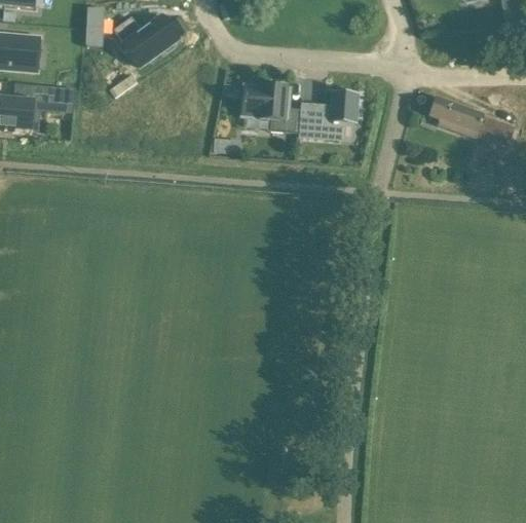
[(0,0),(0,5),(36,8),(37,0),(0,0)]
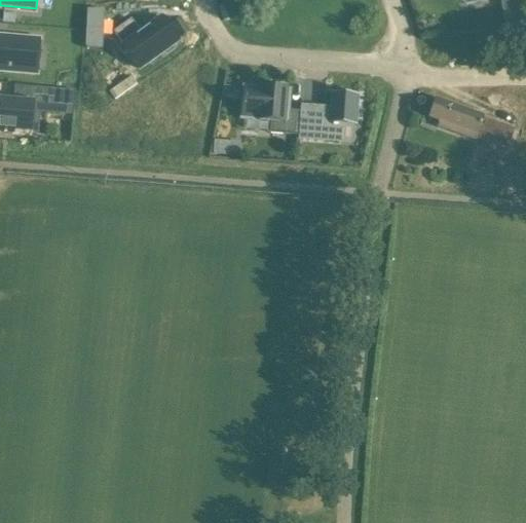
[(523,24),(518,0),(500,0),(506,28),(523,24)]
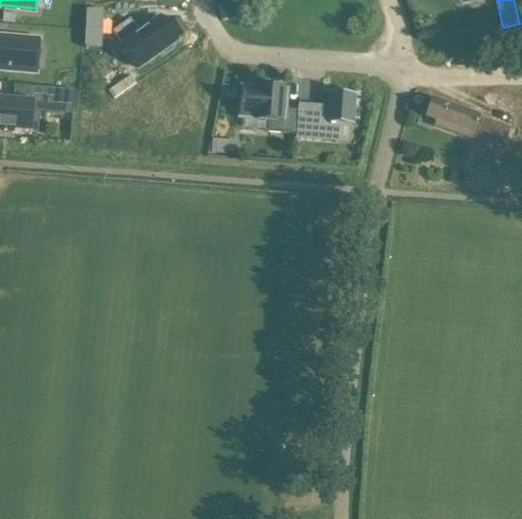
[(144,21),(119,40),(138,65),(176,39),(163,20),(150,30),(144,21)]
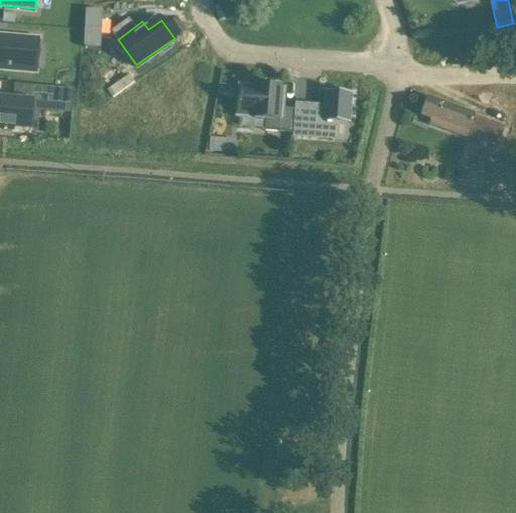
[(0,33),(0,67),(35,71),(38,36),(0,33)]
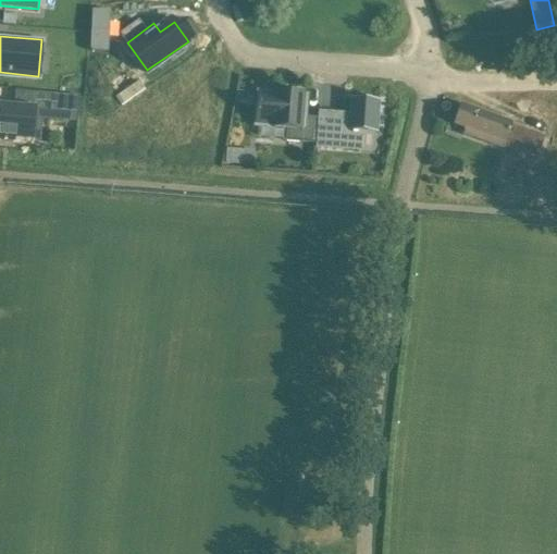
[(285,138),(316,142),(318,115),(305,114),(307,94),(304,93),(305,88),(289,87),(289,91),(273,90),(273,91),(259,89),(256,123),(271,124),(286,125),(285,138)]
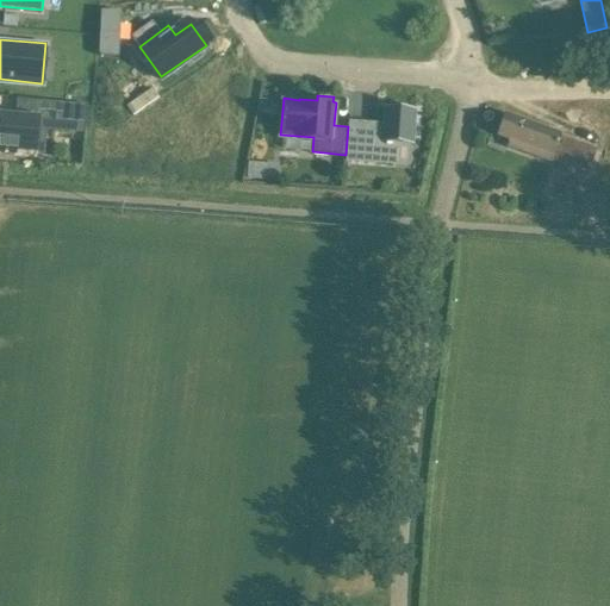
[(0,112),(0,149),(37,152),(39,117),(56,118),(57,100),(26,98),(25,114),(14,113),(0,112)]
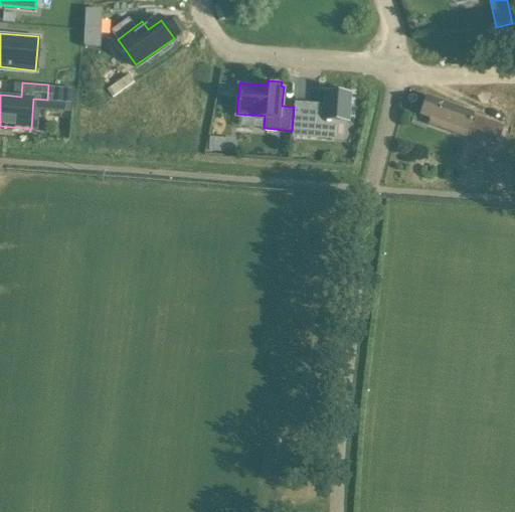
[(47,100),(46,104),(71,106),(73,87),(48,84),(47,100)]
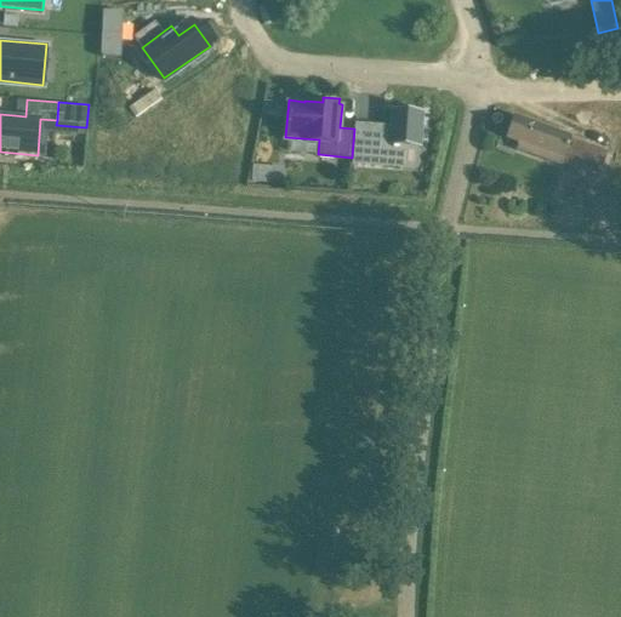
[(355,119),(352,163),(354,163),(354,159),(405,163),(406,143),(421,144),(423,110),(391,108),(389,124),(358,121),(358,120),(355,119)]
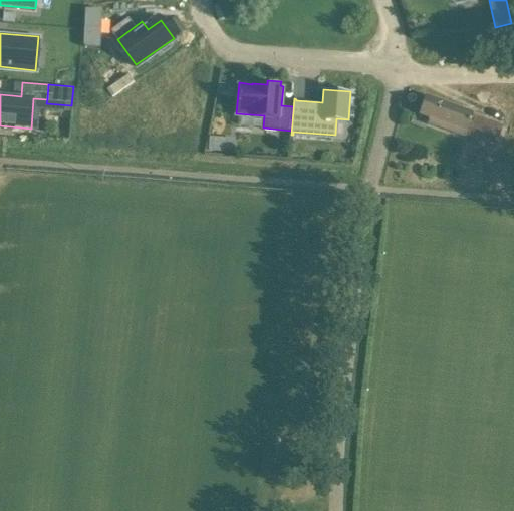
[(430,115),(428,120),(495,146),(503,123),(426,94),(419,111),(430,115)]
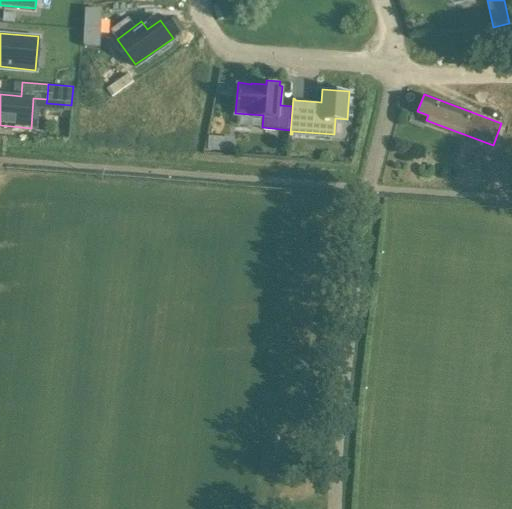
[(207,148),(216,149),(217,135),(208,134),(207,148)]
